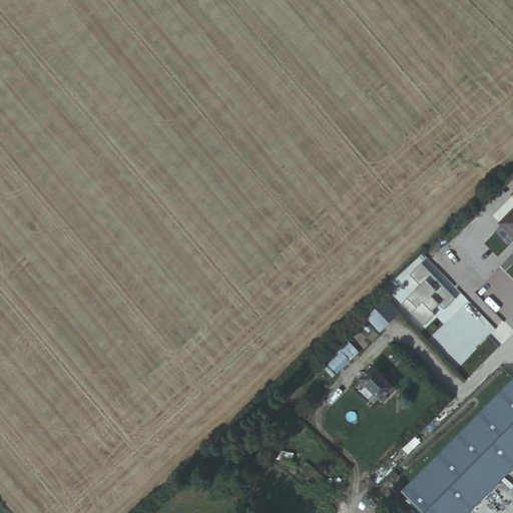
[(512,232),(512,186),(505,194),(512,201),(512,205),(510,209),(508,207),(492,222),(494,224),(487,232),(500,245),(512,232)]
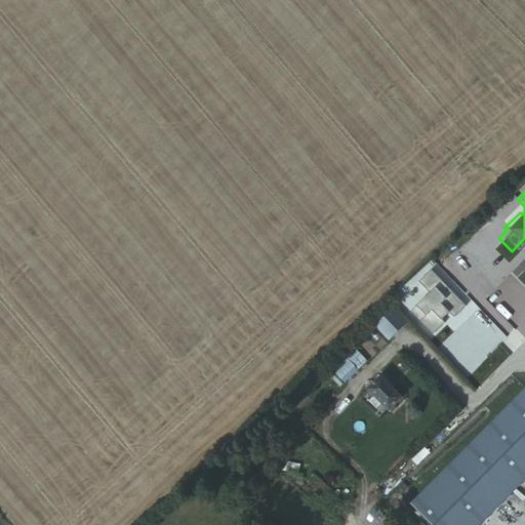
[(468,306),(432,269),(419,280),(431,292),(410,311),(433,335),(446,323),(443,320),(450,313),(455,318),(468,306)]
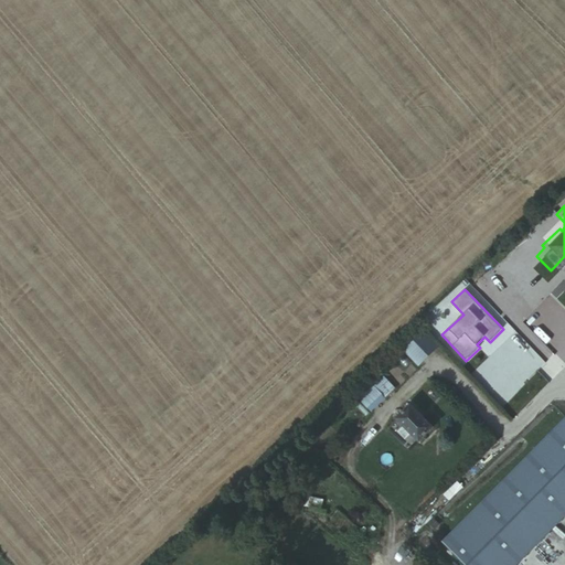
[(418,369),(440,349),(424,330),(402,351),(418,369)]
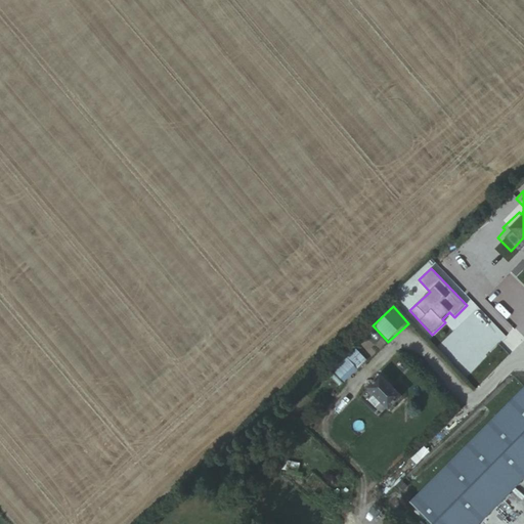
[(344,384),(367,361),(356,350),(333,372),(344,384)]
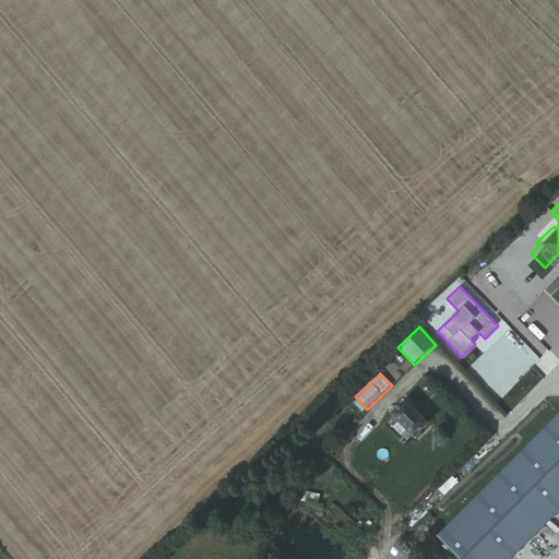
[(423,426),(402,402),(387,416),(407,439),(423,426)]
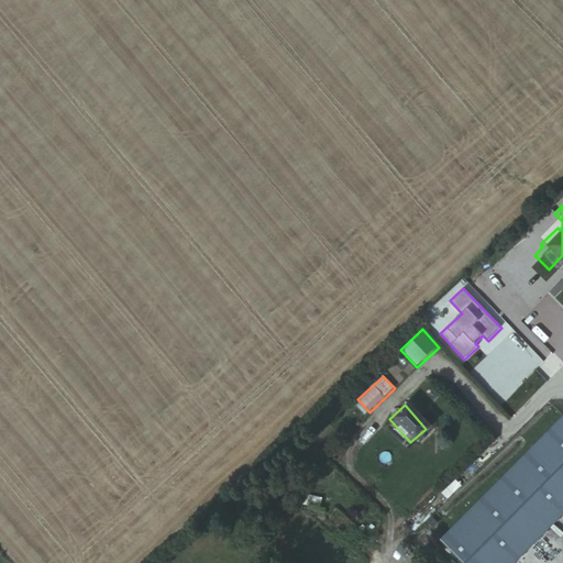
[(562,414),(440,539),(464,562),(515,562),(562,515),(562,414)]
